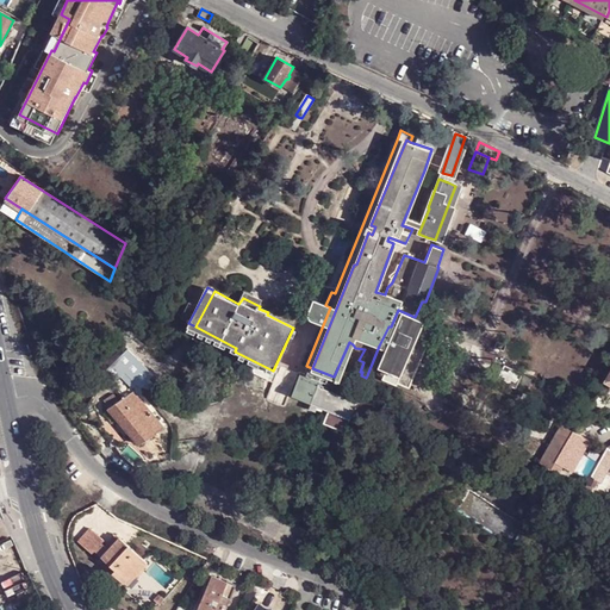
[(400,375),(416,337),(428,342),(430,336),(431,332),(431,329),(429,325),(423,323),(424,321),(415,317),(398,310),(391,327),(375,363),(400,375)]
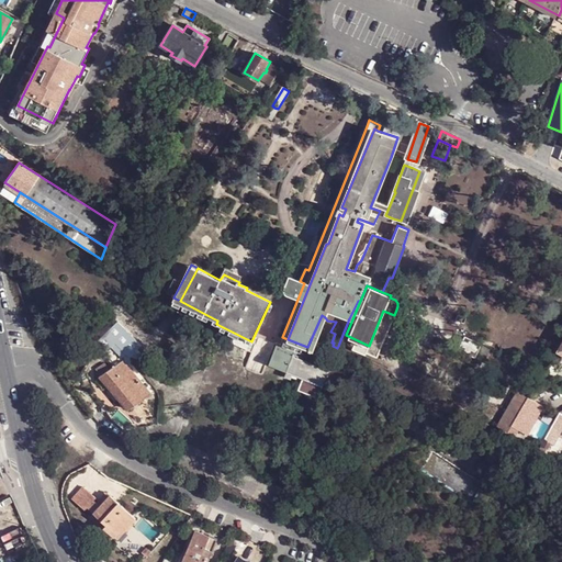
[(394,315),(383,311),(369,346),(367,352),(377,357),(394,315)]
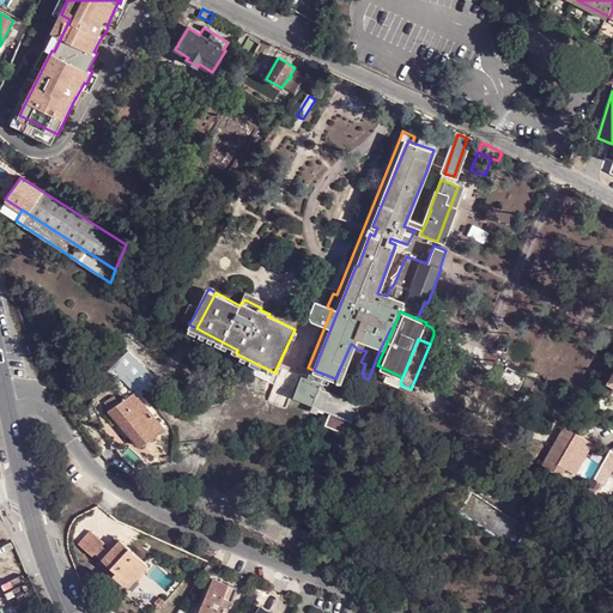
[(131,351),(104,375),(116,386),(121,380),(133,390),(135,388),(138,387),(146,395),(156,387),(151,381),(156,377),(131,351)]
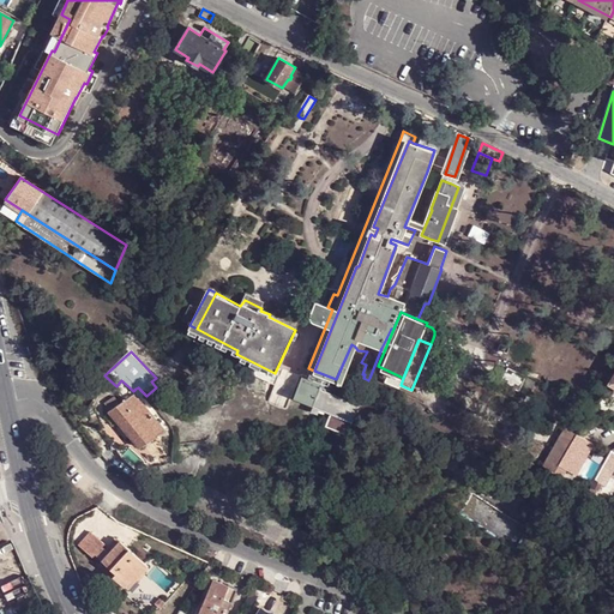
[(501,381),(519,391),(522,386),(527,378),(527,375),(509,367),(501,381)]
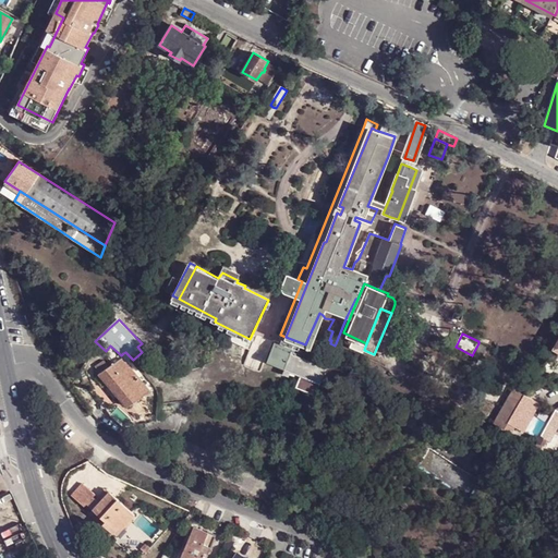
[(324,366),(289,353),(291,348),(274,341),(265,362),(298,375),(293,385),(314,393),(324,366)]
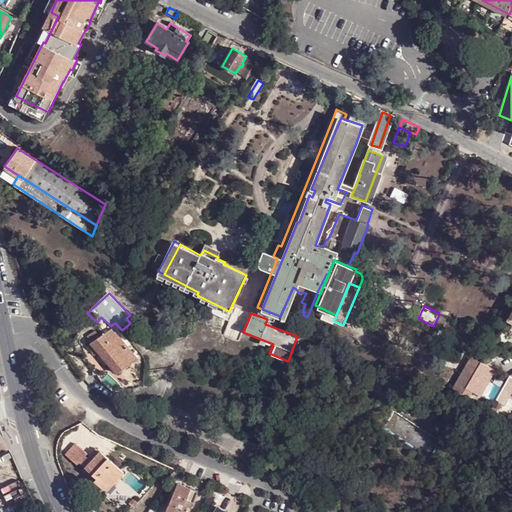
[(447,320),(439,315),(435,322),(444,326),(447,320)]
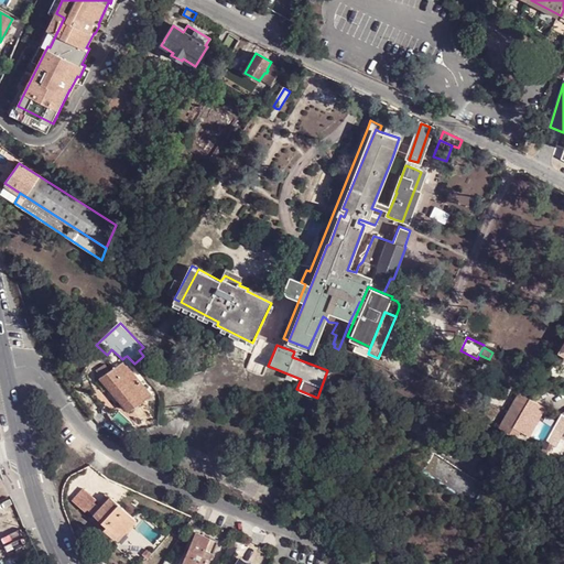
[(130,412),(153,396),(141,379),(132,384),(123,375),(132,368),(127,360),(105,376),(130,412)]
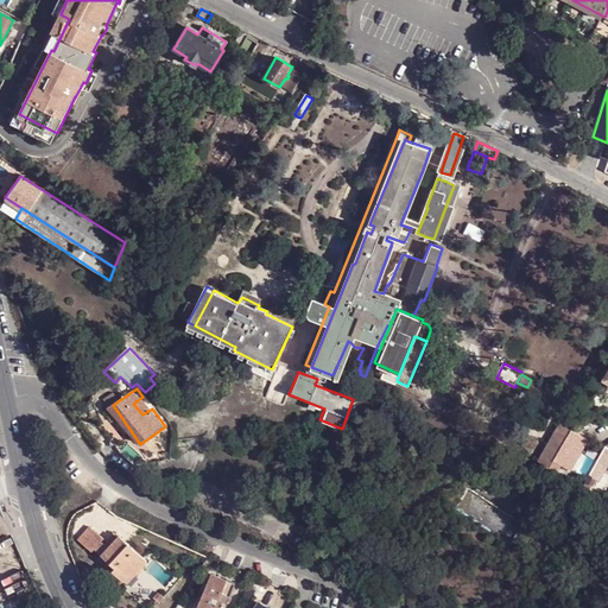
[(143,415),(152,409),(143,397),(133,404),(143,415)]
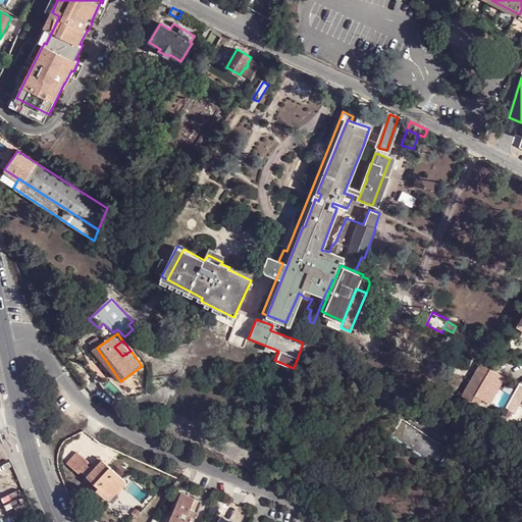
[(460,396),(470,403),(488,370),(490,367),(497,357),(486,352),(460,396)]
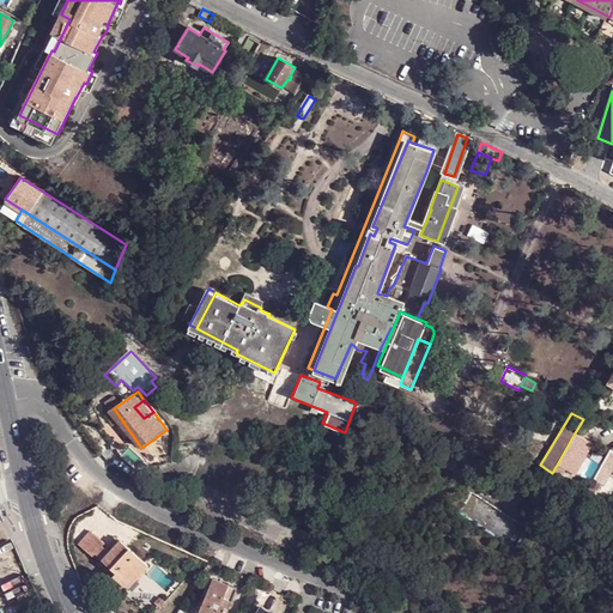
[(576,436),(574,435),(552,473),(560,477),(564,469),(574,475),(592,445),(576,436)]
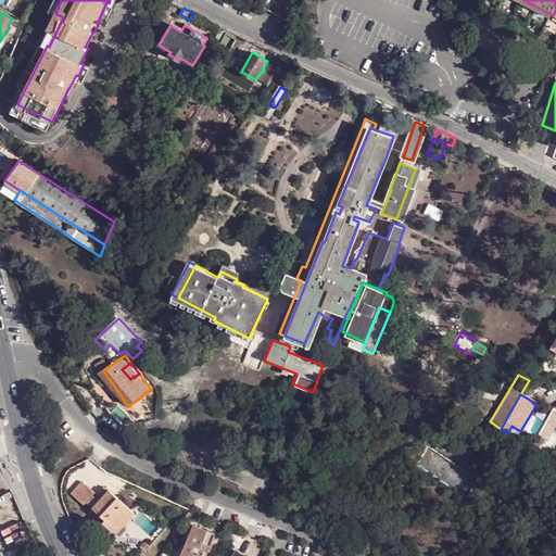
[(545,438),(538,434),(534,441),(541,445),(545,438)]
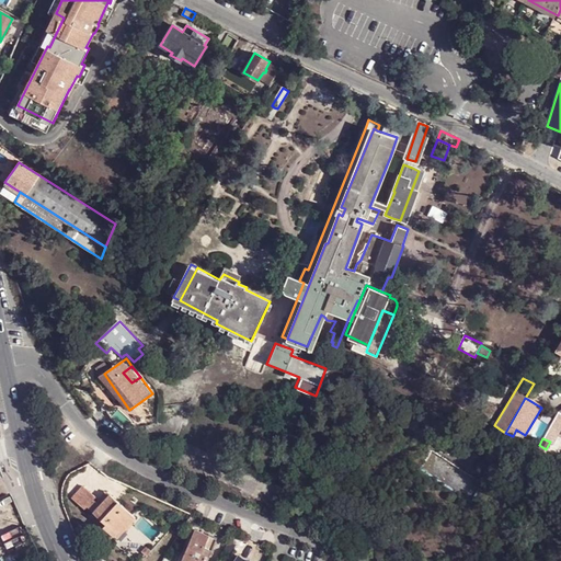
[(469,449),(453,439),(447,447),(465,457),(469,449)]
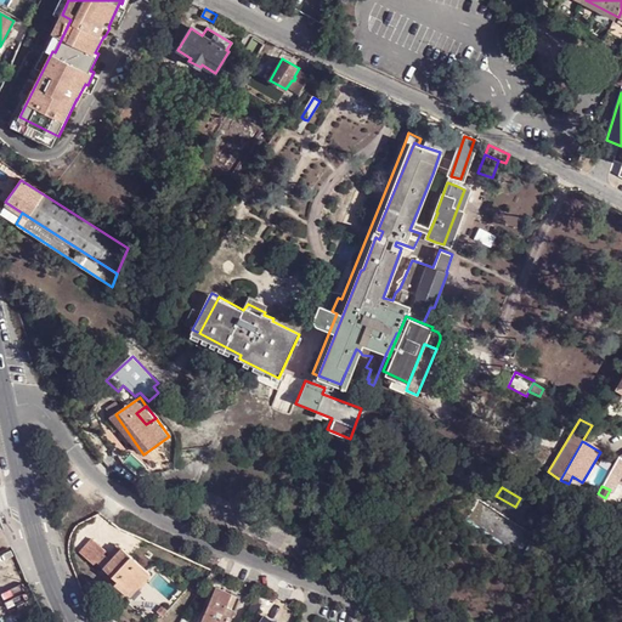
[(618,496),(616,495),(612,495),(611,496),(610,499),(611,502),(614,504),(617,504),(620,502),(621,499),(618,496)]
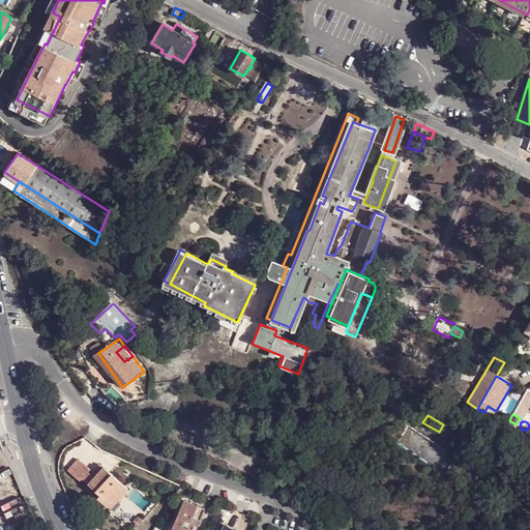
[(84,479),(89,473),(92,471),(82,461),(70,473),(81,482),(84,479)]
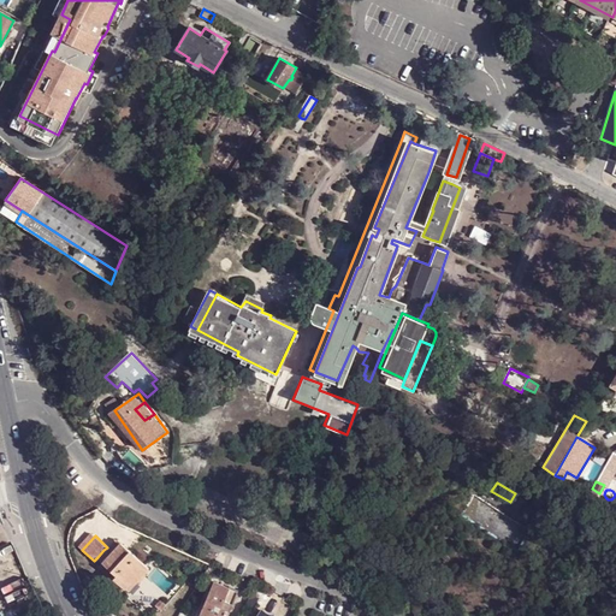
[(112,557),(123,545),(119,542),(108,554),(112,557)]
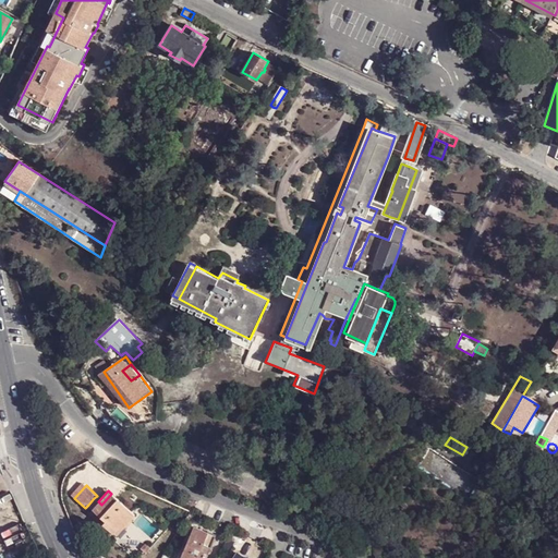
[(94,498),(88,505),(95,512),(92,516),(105,526),(102,529),(112,537),(114,534),(116,536),(123,528),(126,530),(137,518),(111,494),(101,505),(98,501),(94,498)]
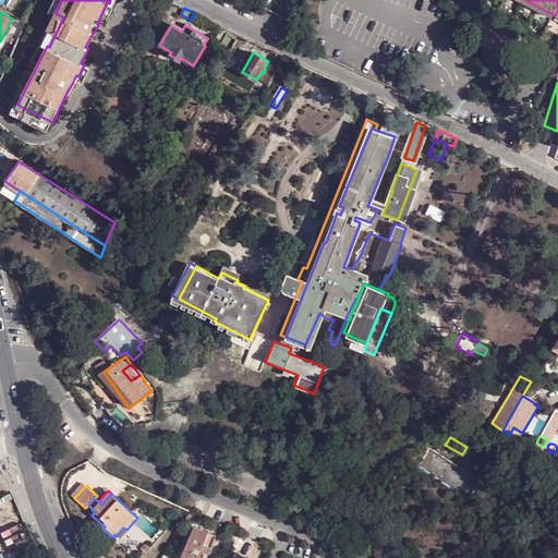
[(123,528),(116,536),(119,538),(126,530),(123,528)]
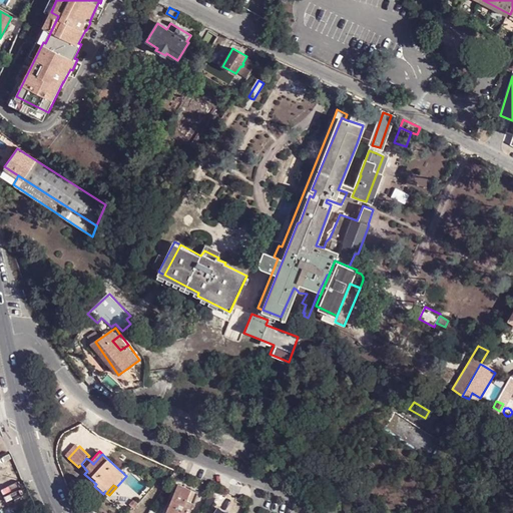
[(190,512),(199,494),(180,485),(167,512),(190,512)]
